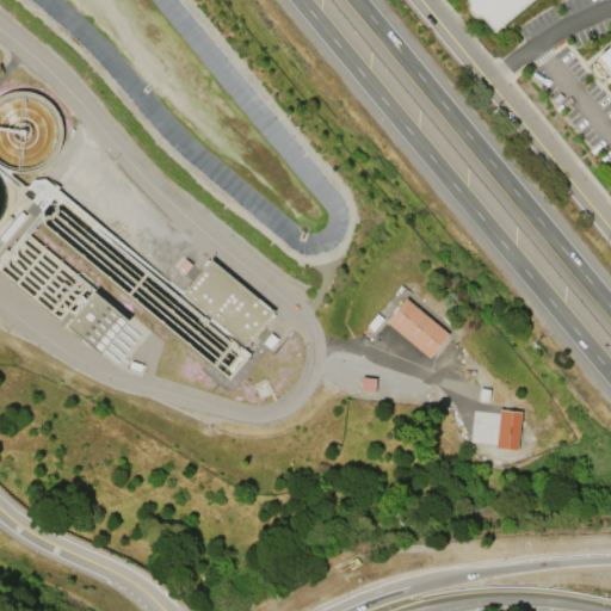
[(531,0),(493,32),(481,16),(479,17),(476,17),(473,16),(471,13),(469,12),(468,8),(468,6),(469,2),(467,0),(531,0)]
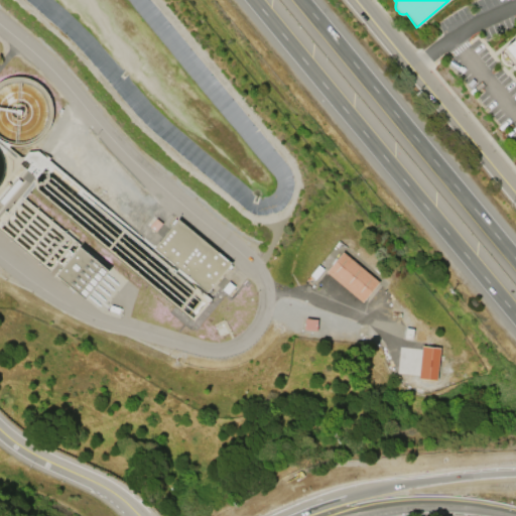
[(515,77),(515,76),(515,74),(515,71),(515,69),(512,65),(511,67),(509,66),(507,66),(504,65),(502,63),(501,61),(500,59),(500,56),(500,54),(499,52),(514,39),(512,38),(515,34),(515,77)]
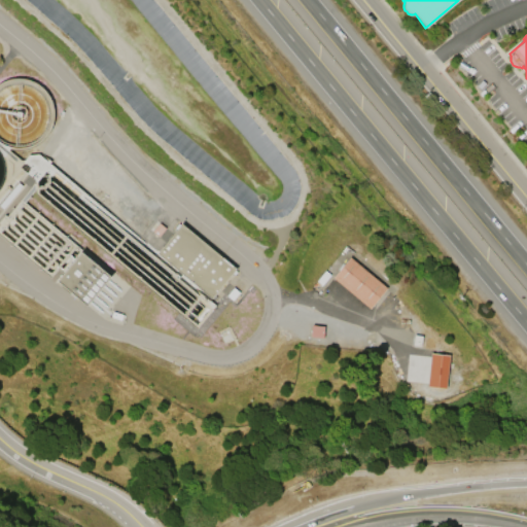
[(213,300),(159,254),(183,224),(238,269),(213,300)]
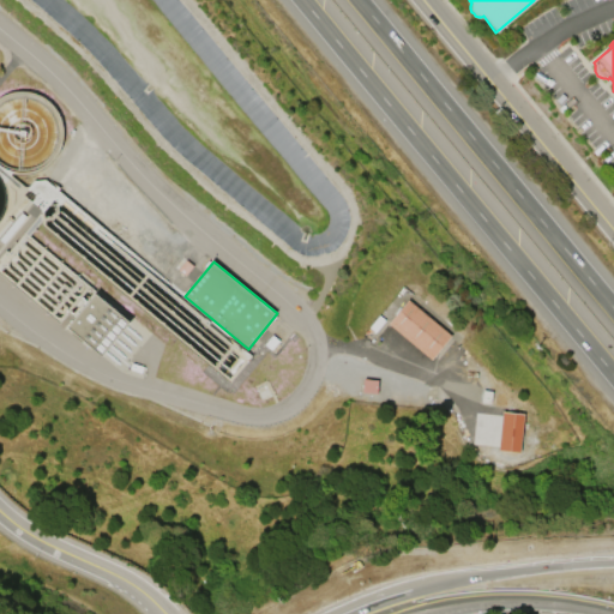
[(103,356),(70,327),(97,294),(132,323),(103,356)]
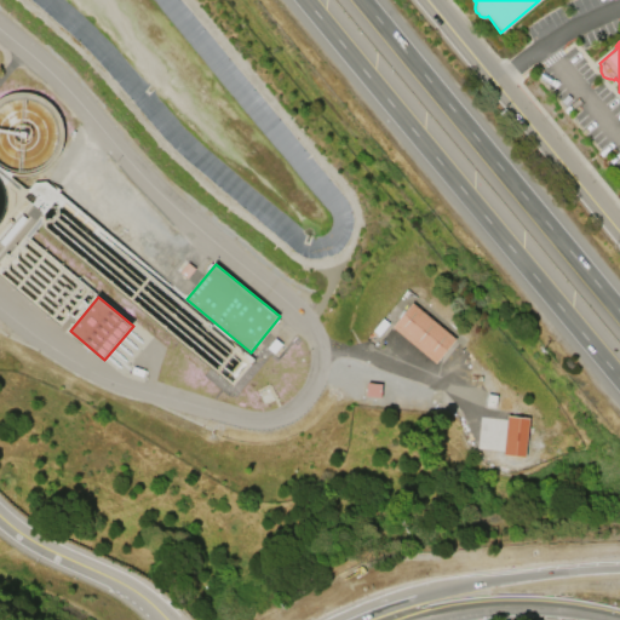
[(437,363),(394,327),(414,303),(457,339),(437,363)]
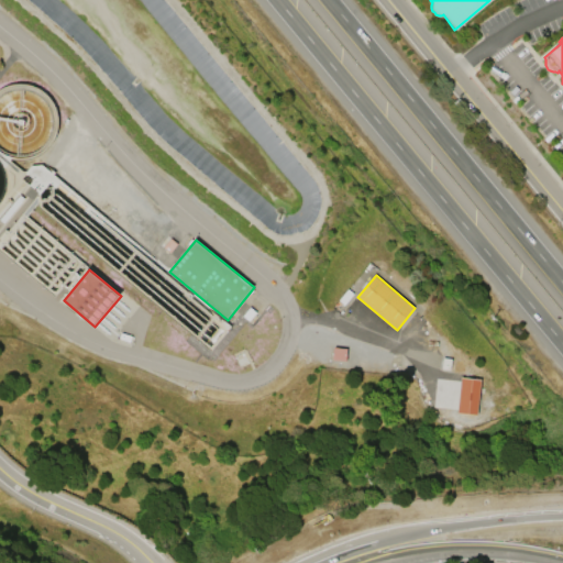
[(475,416),(481,381),(461,377),(455,412),(475,416)]
